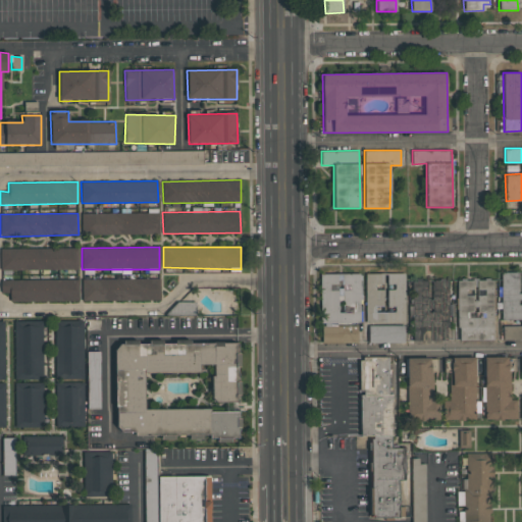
[(1,270),(79,269),(79,248),(0,249),(1,270)]
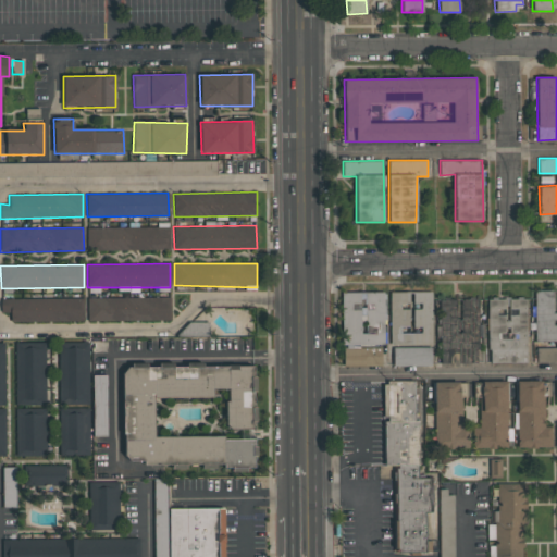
[(534,291),(535,342),(556,341),(556,289),(555,291),(534,291)]
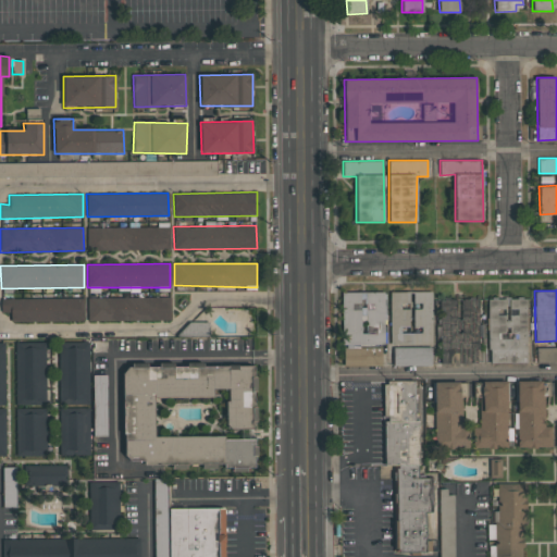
[(384,293),(342,292),(342,344),(384,344),(384,293)]
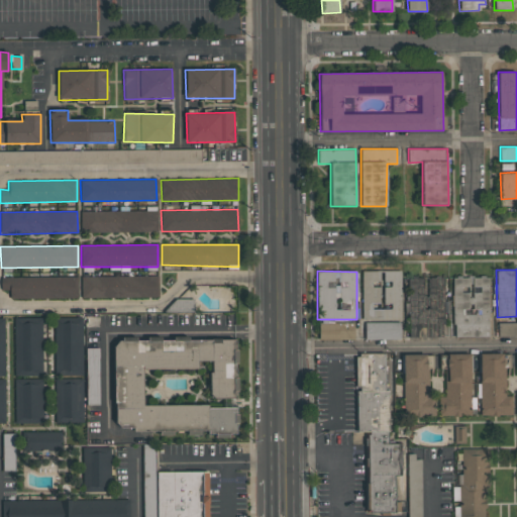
[(363,319),(402,319),(401,271),(383,271),(383,284),(384,284),(384,303),(391,303),(391,309),(373,309),(373,304),(380,303),(380,284),(380,271),(362,271),(363,319)]
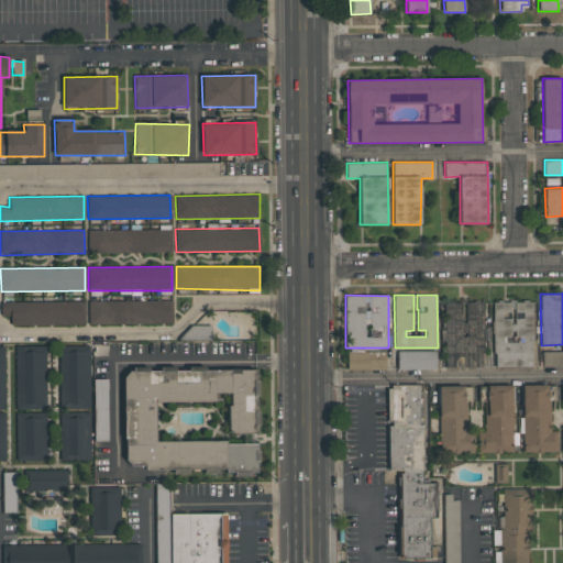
[(89,324),(173,323),(173,300),(88,301),(89,324)]
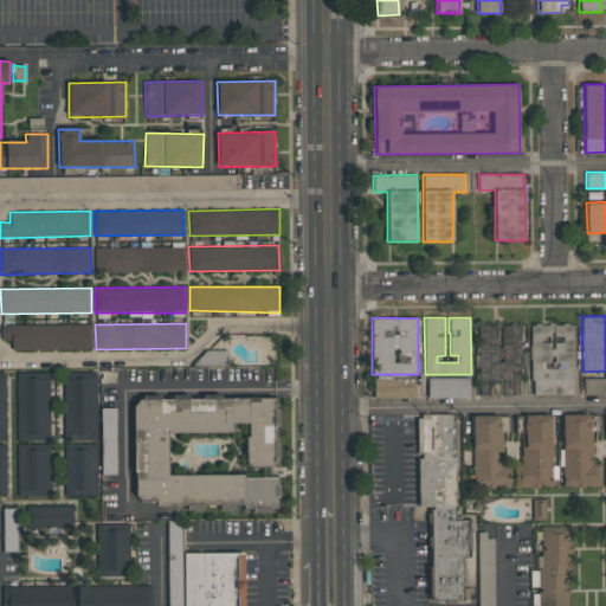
[(90,324),(1,326),(1,340),(12,340),(12,350),(91,348),(90,324)]
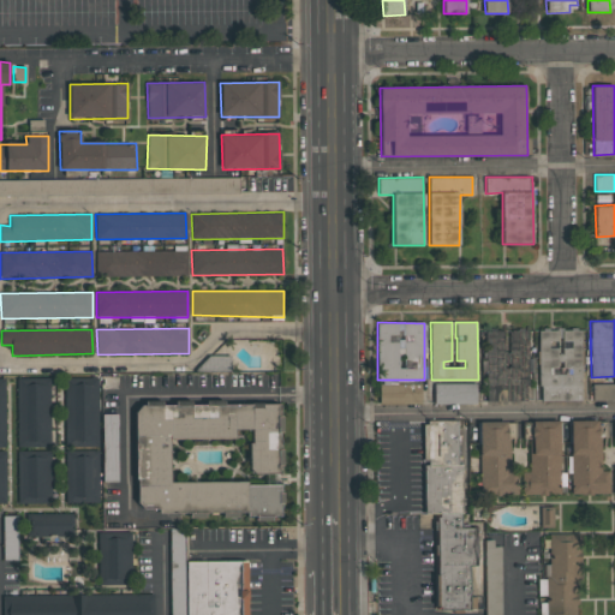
[(529,401),(529,329),(507,329),(507,330),(487,330),(485,401),(529,401)]
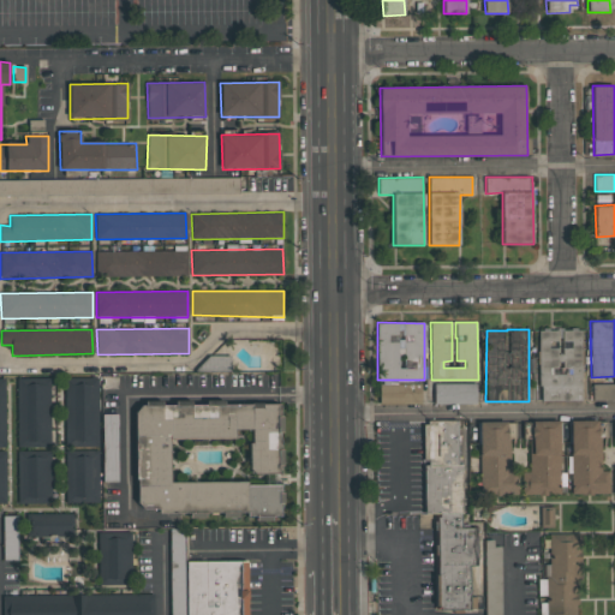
[(581,329),(538,330),(541,401),(583,400),(581,329)]
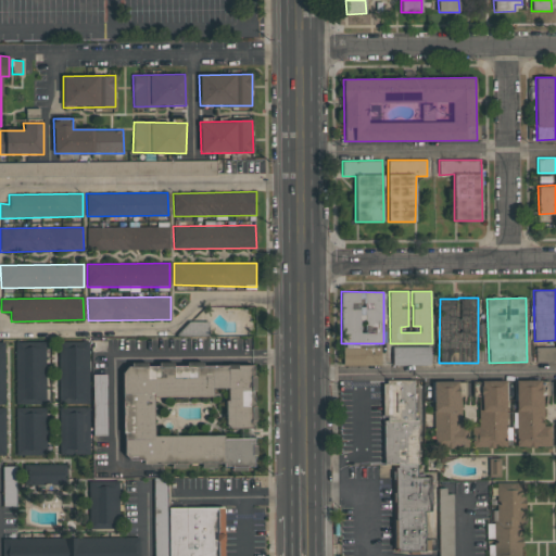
[(209,321),(182,321),(182,335),(209,336),(209,321)]
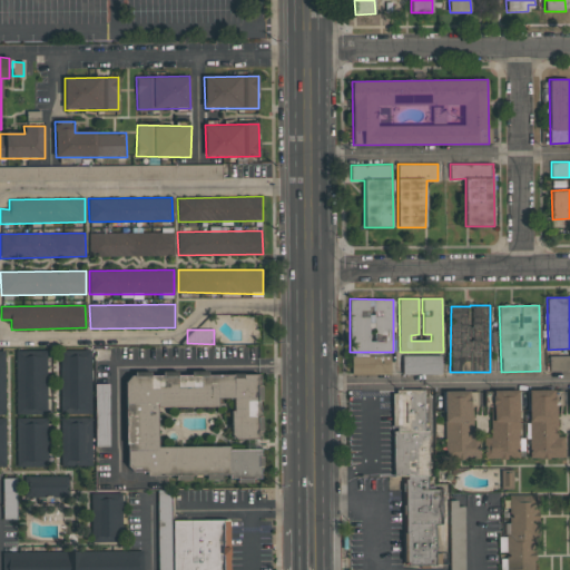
[(90,350),(60,351),(61,414),(91,413),(90,350)]
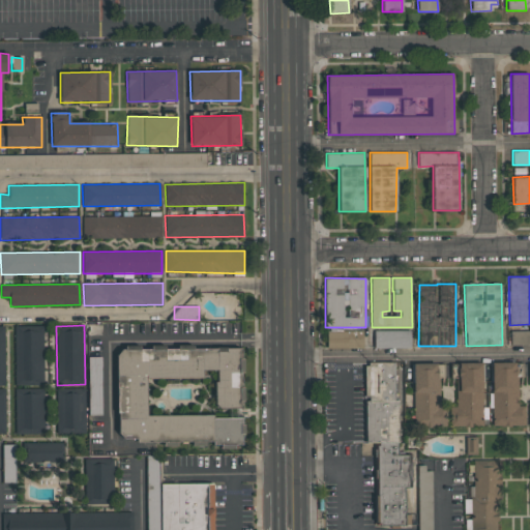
[(16,385),(43,385),(42,326),(15,326),(16,385)]
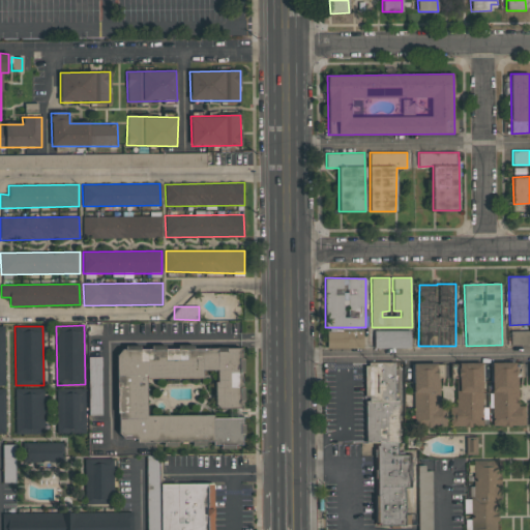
[(529,329),(510,330),(511,345),(529,344),(529,329)]
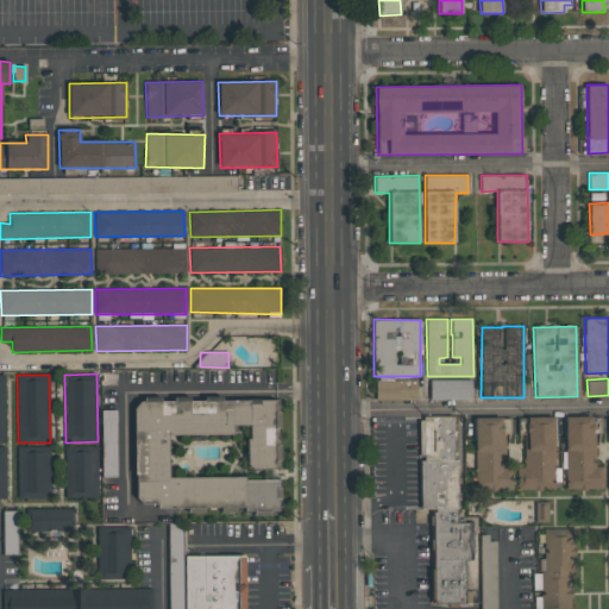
[(472,380),(429,381),(431,400),(472,399),(472,380)]
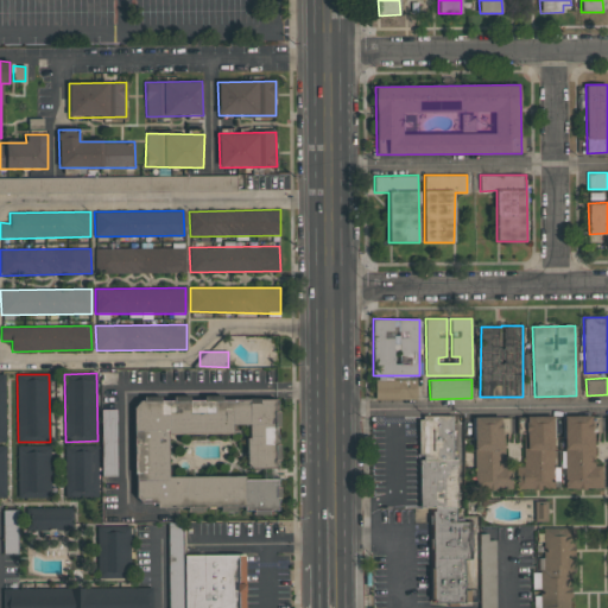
[(375,400),(417,399),(417,380),(374,381),(375,400)]
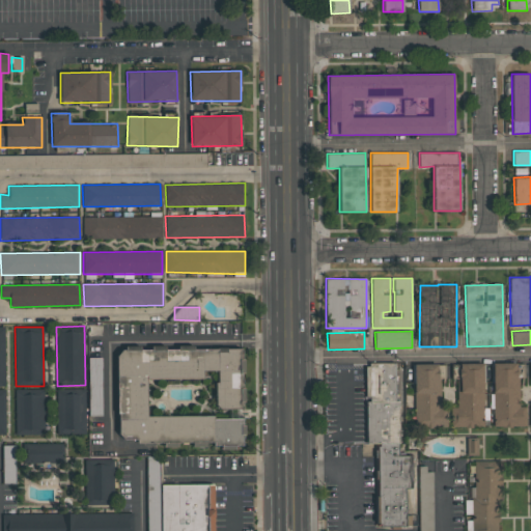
[(147,417),(147,379),(203,379),(203,371),(216,371),(216,409),(243,409),(243,350),(117,350),(117,443),(205,443),(205,445),(244,445),(244,417),(147,417)]
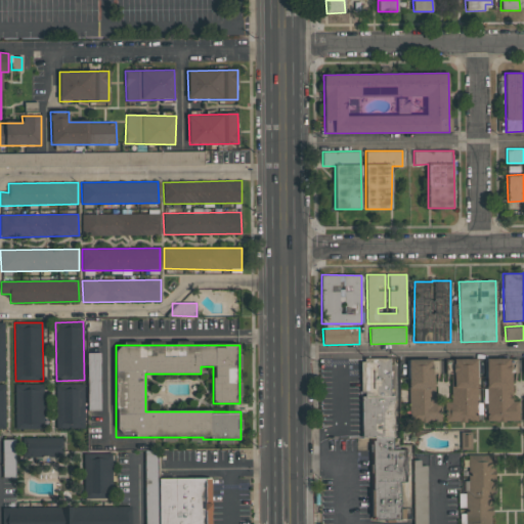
[(100,410),(100,353),(87,353),(87,410),(100,410)]
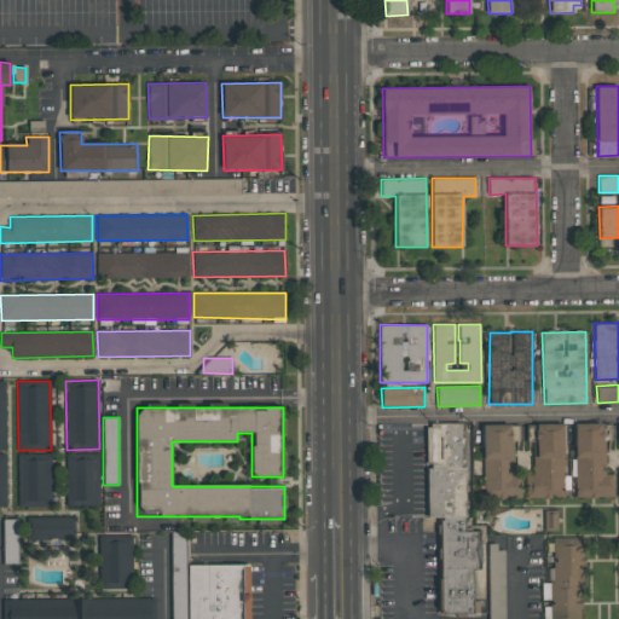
[(439,614),(472,614),(473,567),(480,567),(480,531),(466,531),(466,467),(462,467),(462,423),(426,423),(426,466),(427,466),(427,518),(439,518),(439,614)]
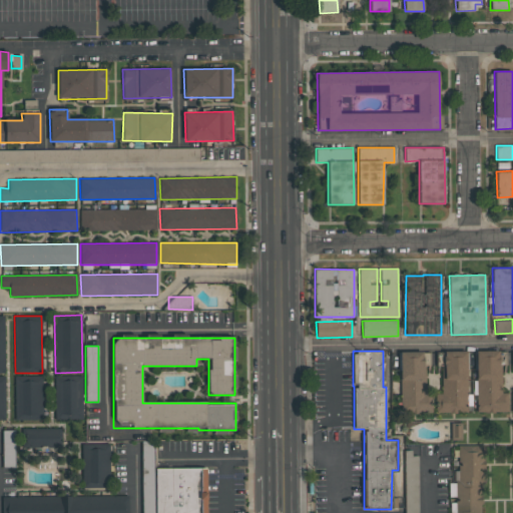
[(436,413),(466,413),(467,352),(443,351),(443,394),(436,394),(436,413)]
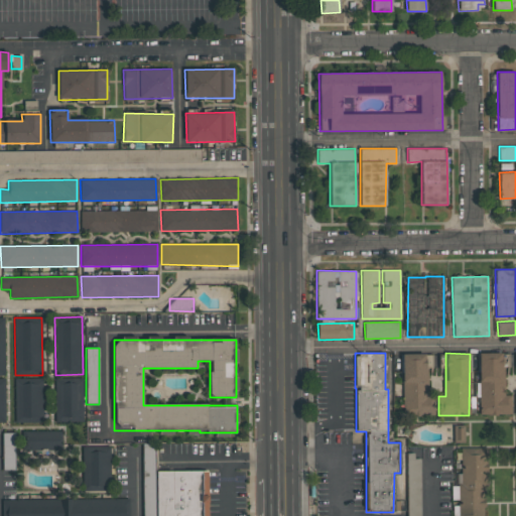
[(479,353),(480,415),(511,414),(511,394),(504,394),(503,353),(479,353)]
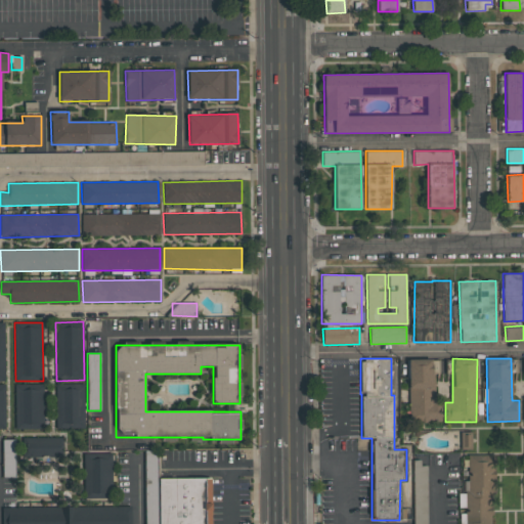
[(409,423),(436,423),(434,359),(408,359),(409,423)]
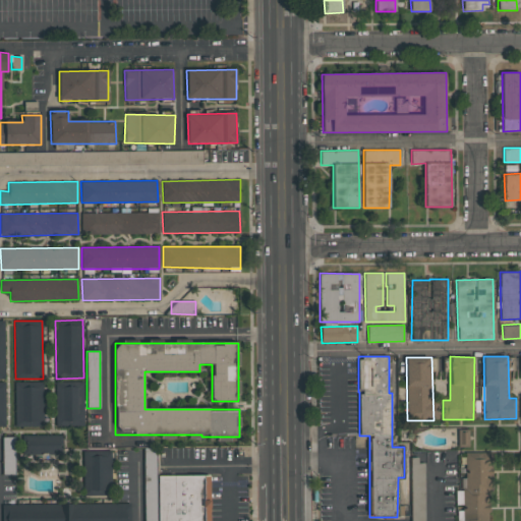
[(43,425),(42,382),(14,382),(15,426),(43,425)]
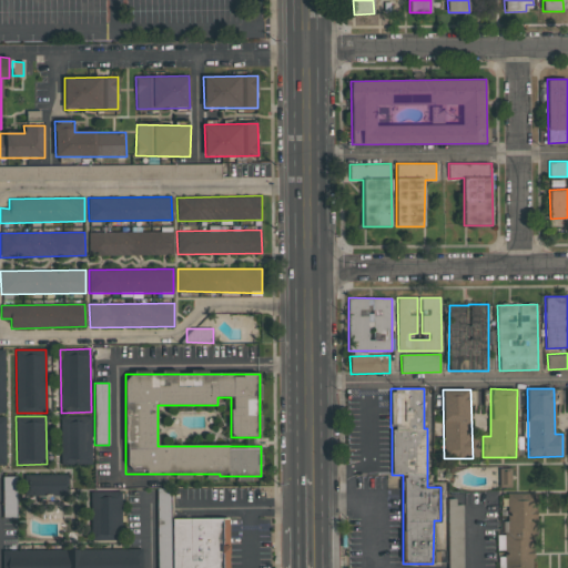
[(60,462),(91,462),(91,416),(61,416),(60,462)]
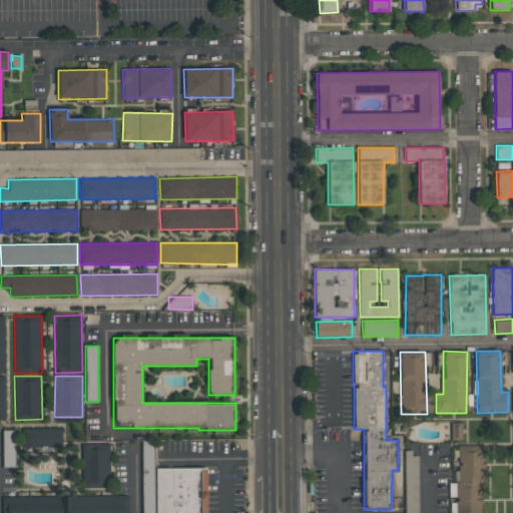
[(58,449),(57,428),(23,429),(24,450),(58,449)]
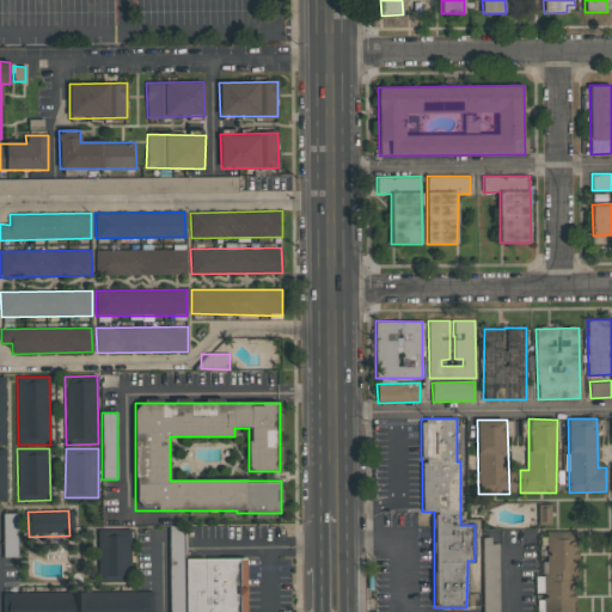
[(18,513),(4,513),(2,556),(17,556),(18,513)]
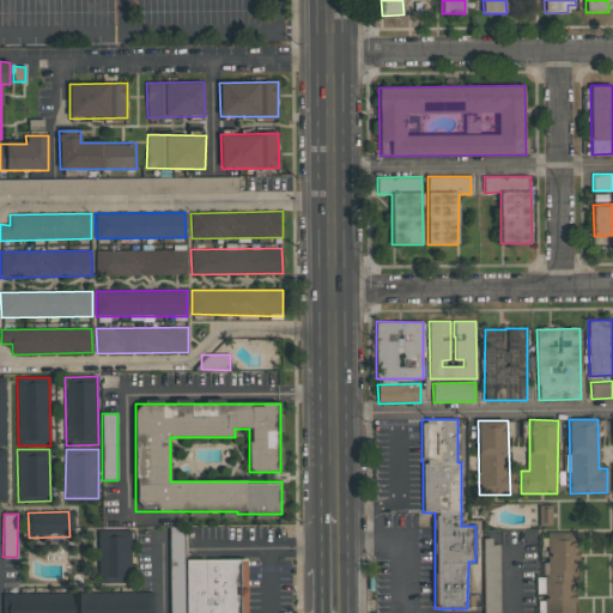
[(247,559),(183,559),(184,527),(170,527),(169,612),(279,612),(280,612),(247,612),(247,559)]
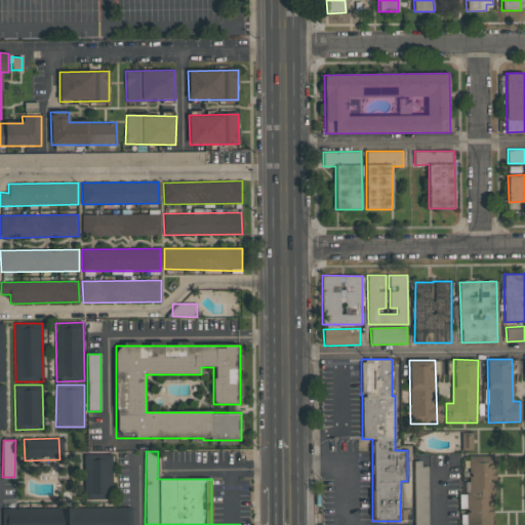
[(85,501),(112,500),(110,453),(83,454),(85,501)]
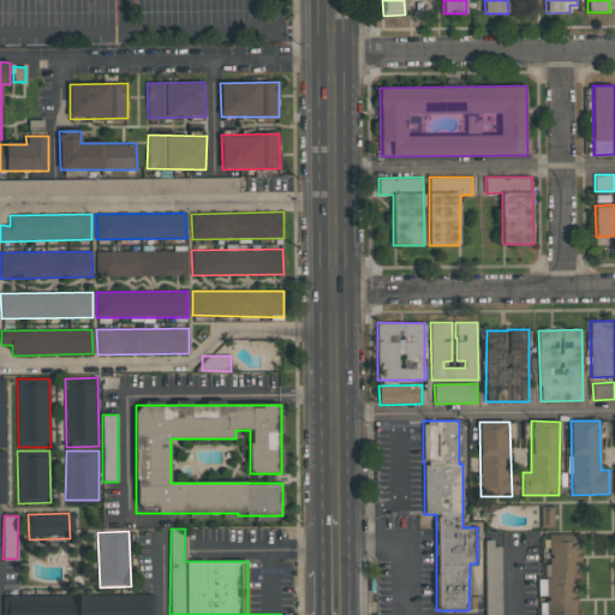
[(549,533),(549,563),(547,563),(547,605),(543,605),(543,614),(579,614),(578,533),(549,533)]
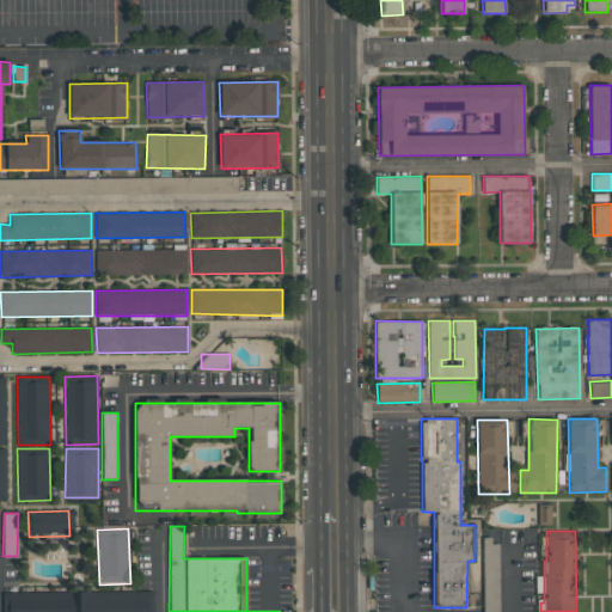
[(483,611),(499,611),(499,539),(483,540),(483,611)]
